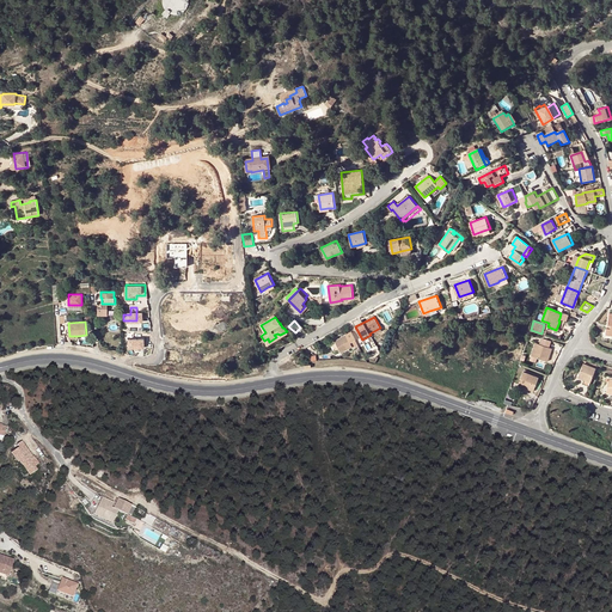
[(287,332),(287,331),(280,335),(277,334),(274,335),(276,337),(269,342),(268,338),(264,341),(267,344),(287,332)]
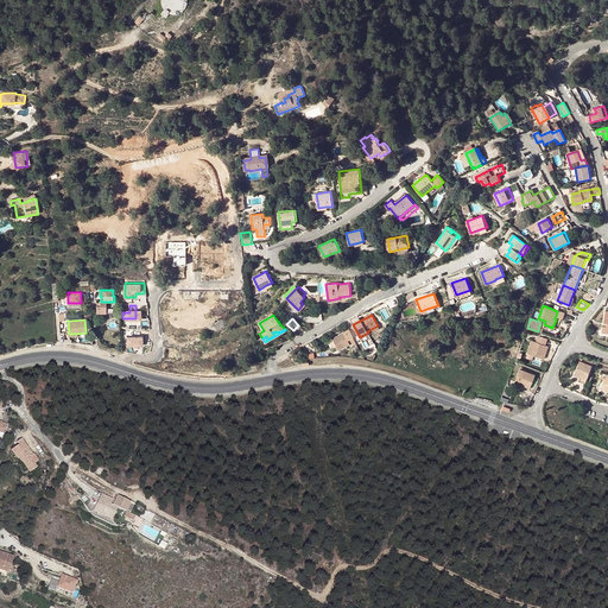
[(344,333),(333,339),(339,350),(350,343),(344,333)]
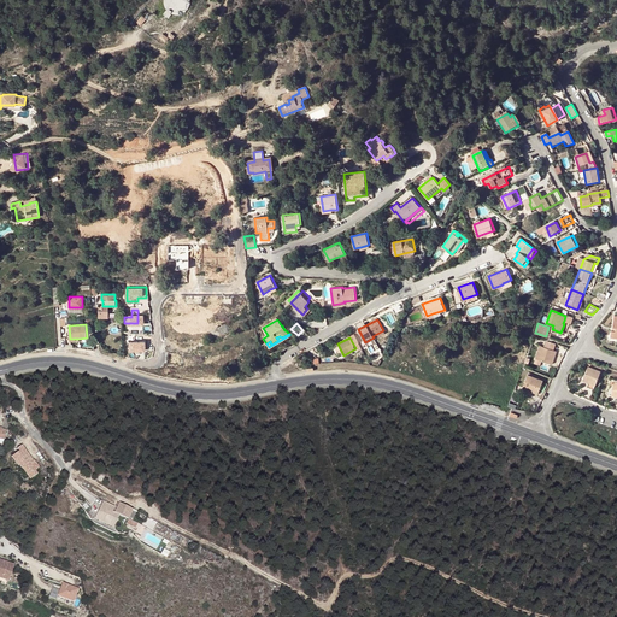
[(148,340),(131,341),(131,351),(148,351),(148,340)]
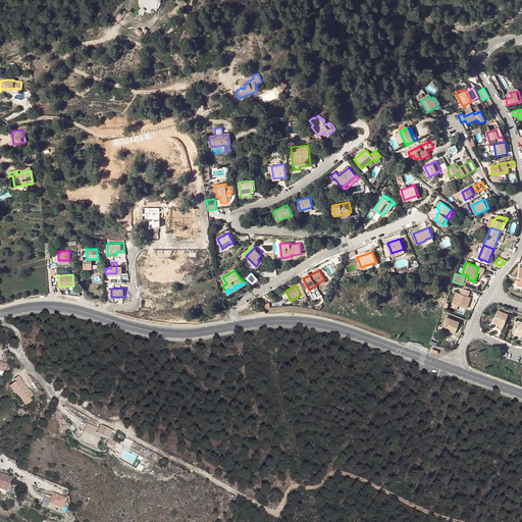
[(471,298),(458,293),(454,303),(467,308),(471,298)]
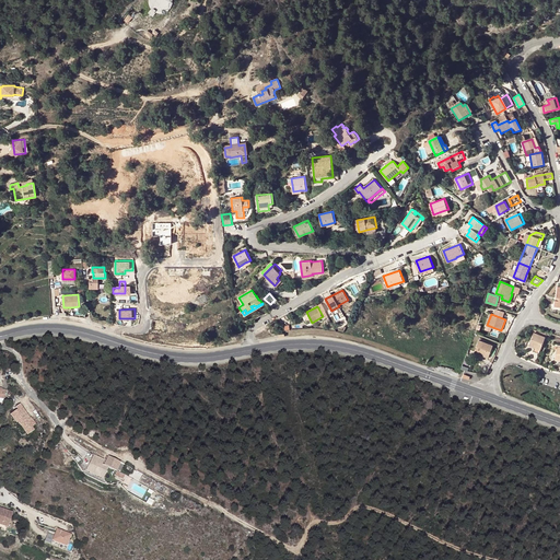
[(545,337),(534,333),(529,345),(540,349),(545,337)]
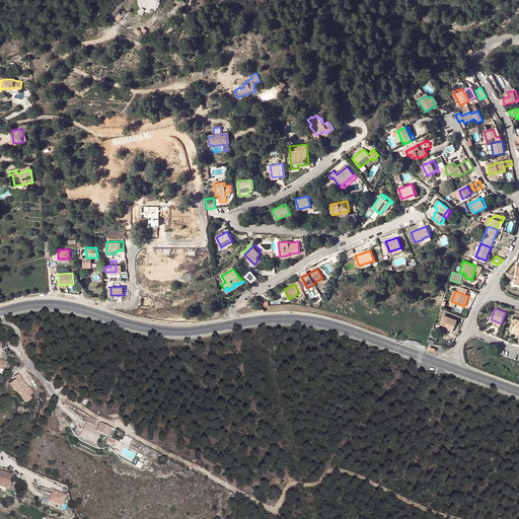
[(457,320),(444,315),(440,325),(453,330),(457,320)]
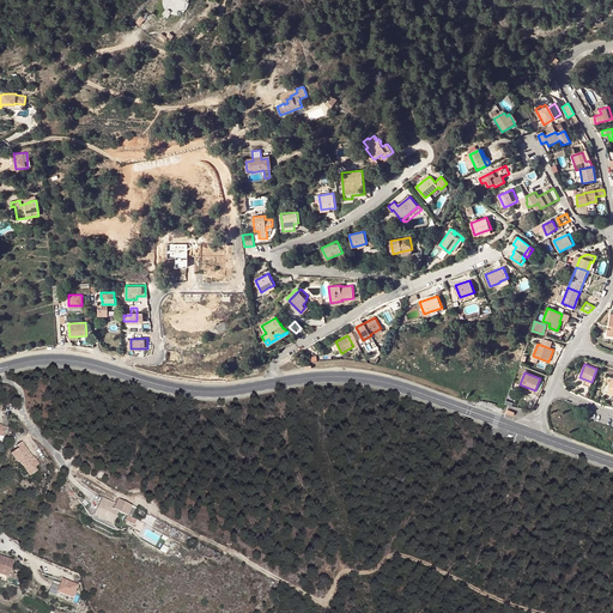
[(29,455),(30,454),(22,442),(18,445),(19,448),(13,453),(19,462),(22,461),(31,475),(37,471),(35,467),(40,465),(34,457),(32,457),(31,459),(29,455)]
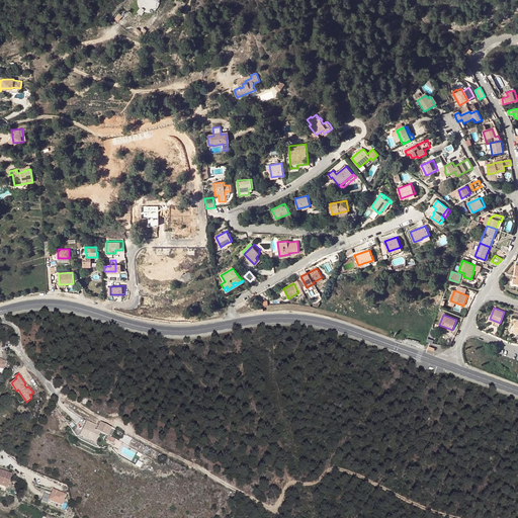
[(18,390),(16,391),(25,403),(26,402),(18,390)]
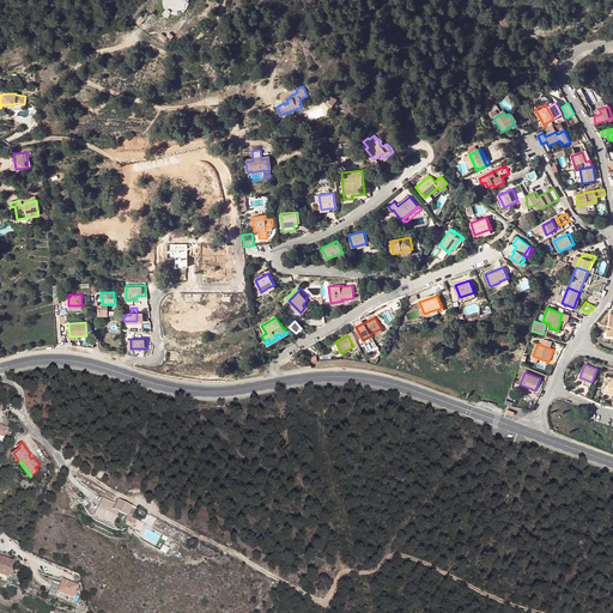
[(114,503),(103,498),(101,502),(104,504),(101,510),(98,508),(95,515),(113,525),(119,511),(115,510),(111,508),(114,503)]
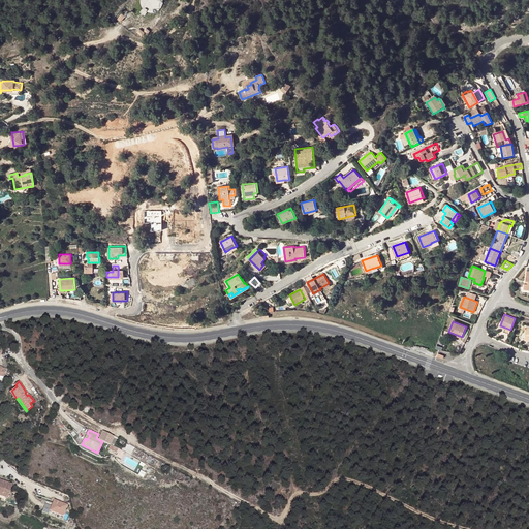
[(105,437),(101,435),(99,440),(102,441),(107,444),(111,435),(107,433),(105,437)]
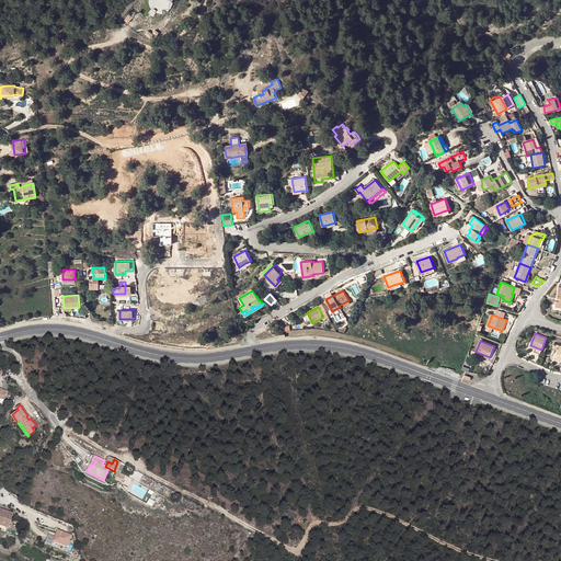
[(0,528),(6,530),(12,512),(0,507),(0,528)]
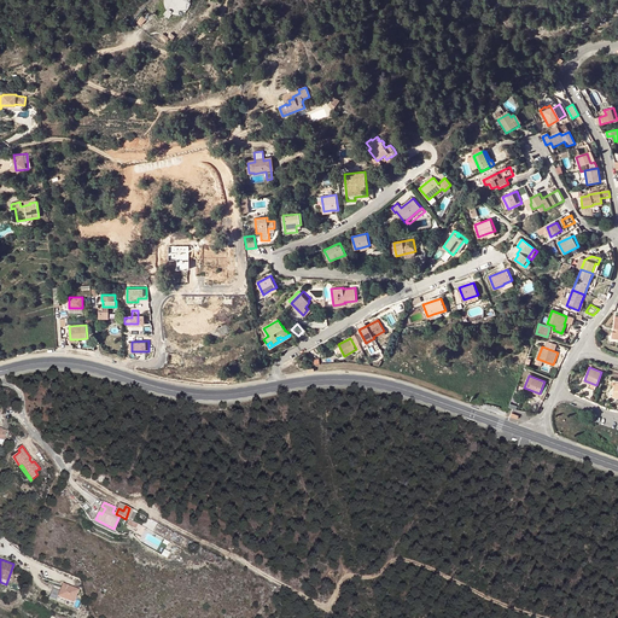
[(75,602),(80,589),(65,583),(59,596),(75,602)]
